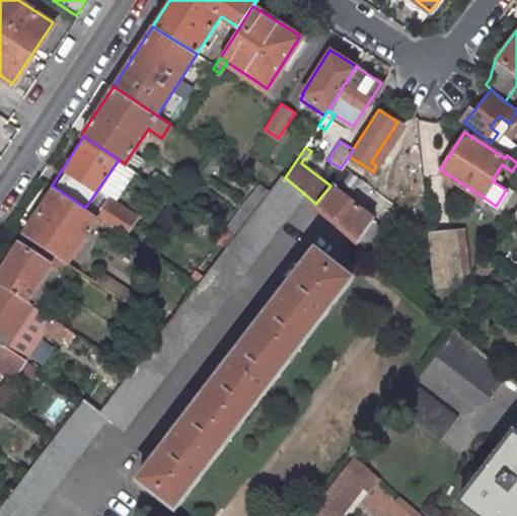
[(285,177),(282,174),(270,190),(234,235),(198,284),(164,325),(131,369),(99,410),(83,398),(52,439),(5,499),(0,505),(0,515),(28,515),(105,416),(108,418),(106,419),(109,422),(112,420),(122,428),(293,205),(303,193),(285,177)]
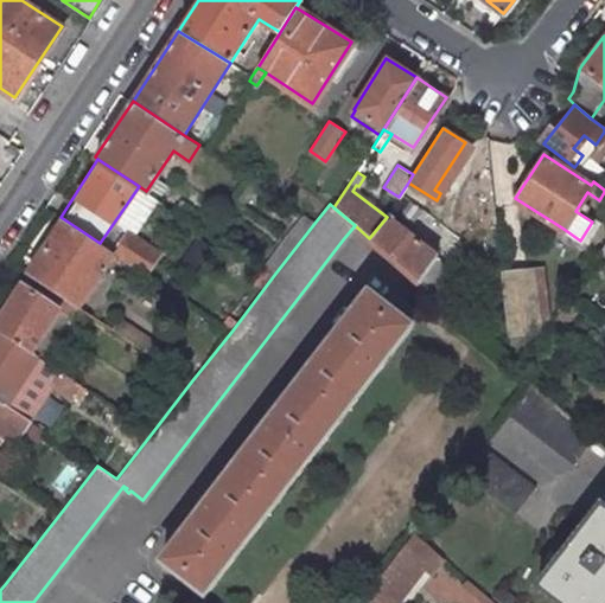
[(369,238),(406,270),(418,280),(434,294),(456,265),(439,254),(392,220),(395,216),(390,212),(387,217),(369,238)]
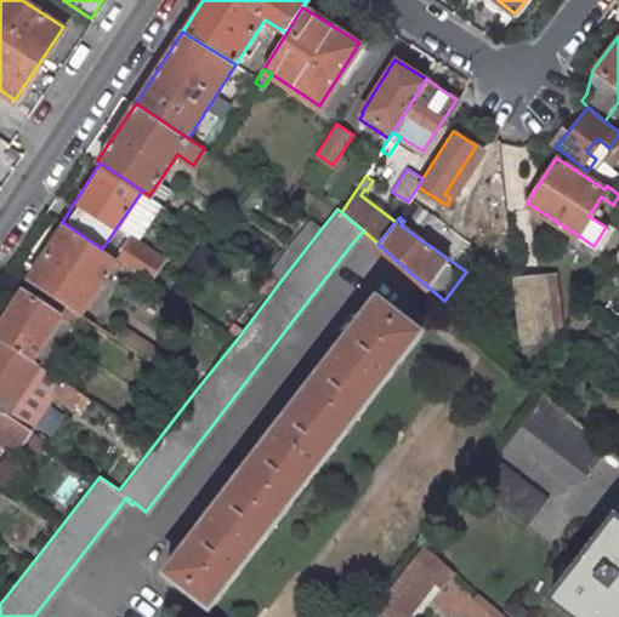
[(323,227),(312,220),(270,274),(280,281),(323,227)]
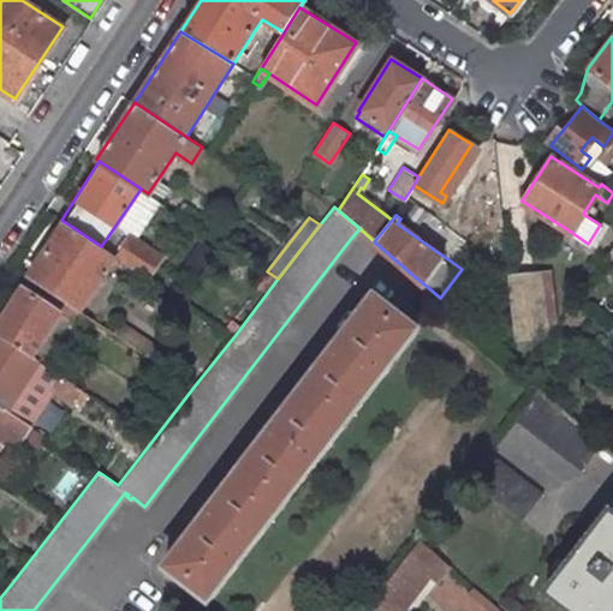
[(101,246),(61,220),(28,275),(78,310),(114,256),(101,246)]
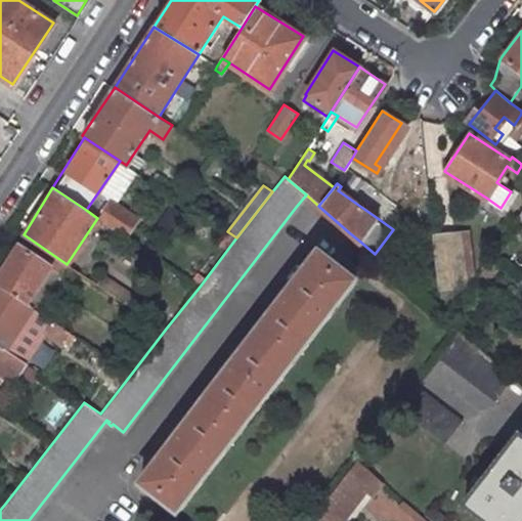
[(112,199),(97,218),(126,236),(139,217),(112,199)]
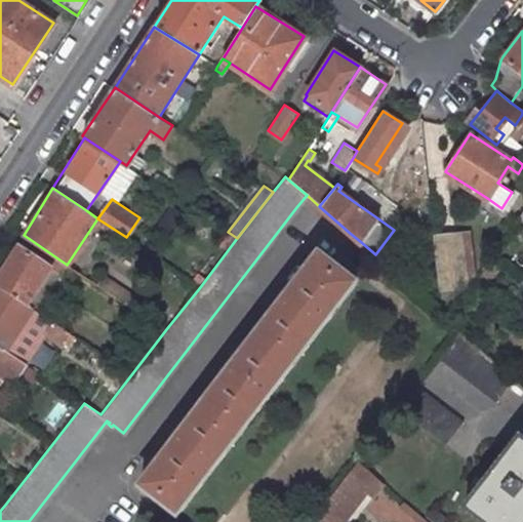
[(458,233),(432,235),(437,287),(465,284),(458,233)]
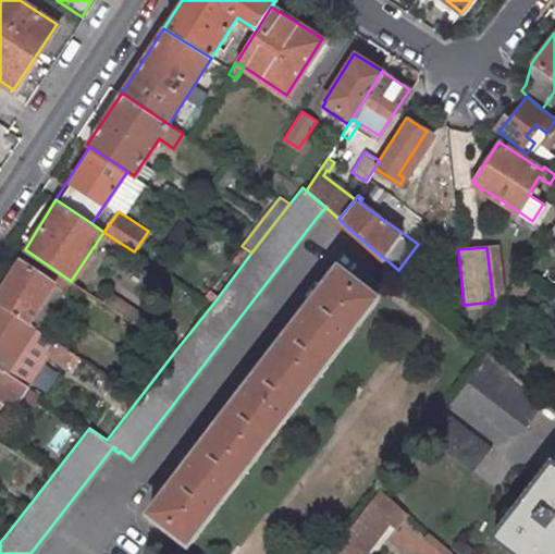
[(71,281),(25,249),(19,259),(0,288),(0,302),(28,322),(54,282),(65,290),(71,281)]
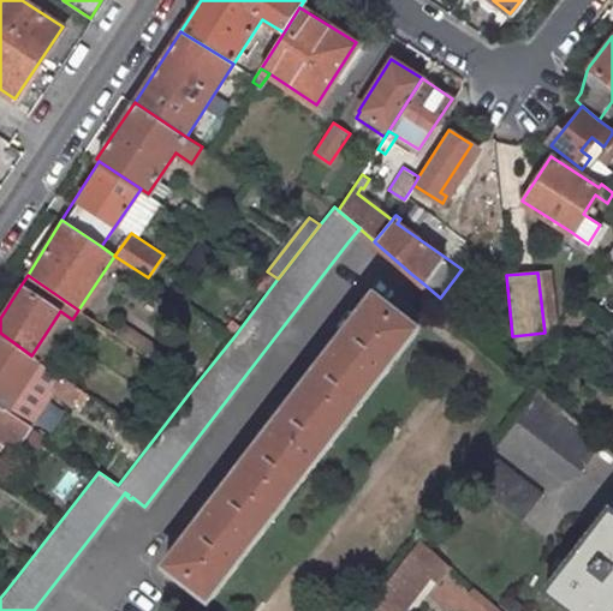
[(416,328),(373,294),(334,343),(332,341),(322,353),(325,355),(316,367),(272,425),(269,423),(260,435),(263,437),(254,448),(210,505),(208,503),(198,515),(201,517),(162,567),(207,600),(416,328)]
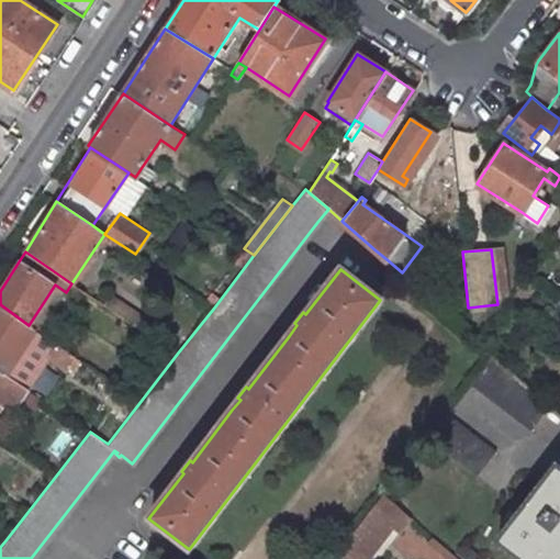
[(111,294),(104,304),(142,328),(148,319),(111,294)]
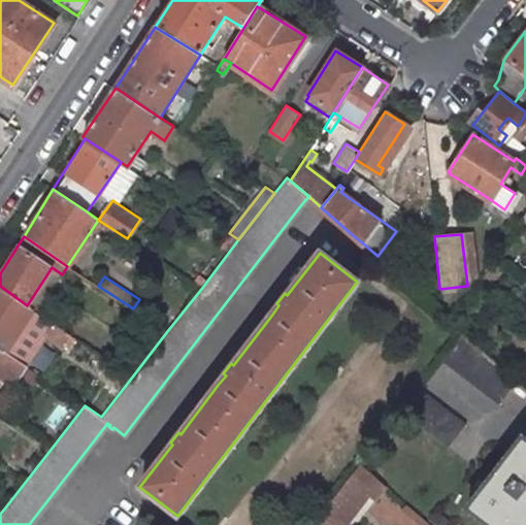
[(27,305),(0,286),(0,350),(1,351),(6,342),(29,305),(27,305)]
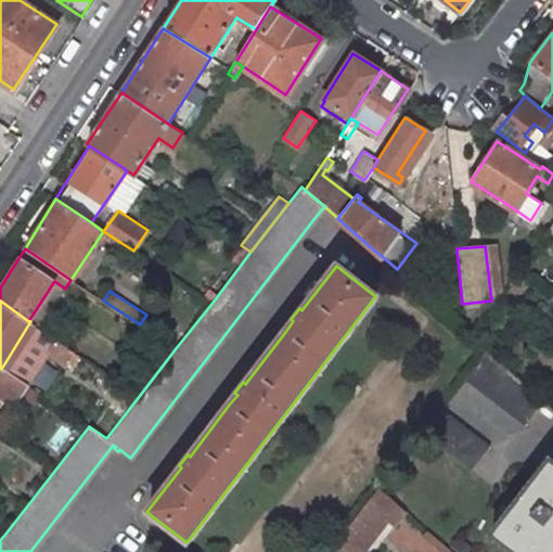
[(73,350),(55,338),(47,351),(64,363),(73,350)]
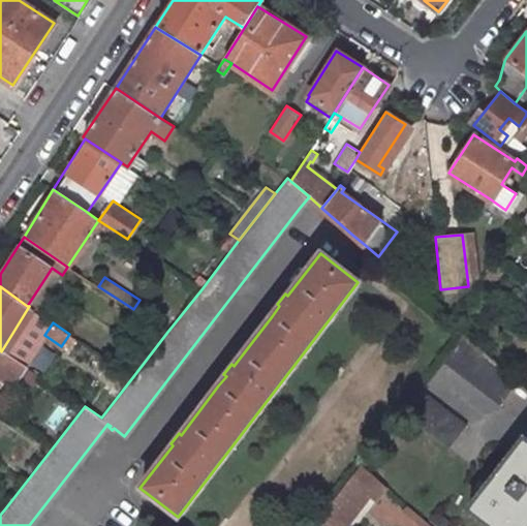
[(517,379),(461,331),(443,353),(499,402),(517,379)]
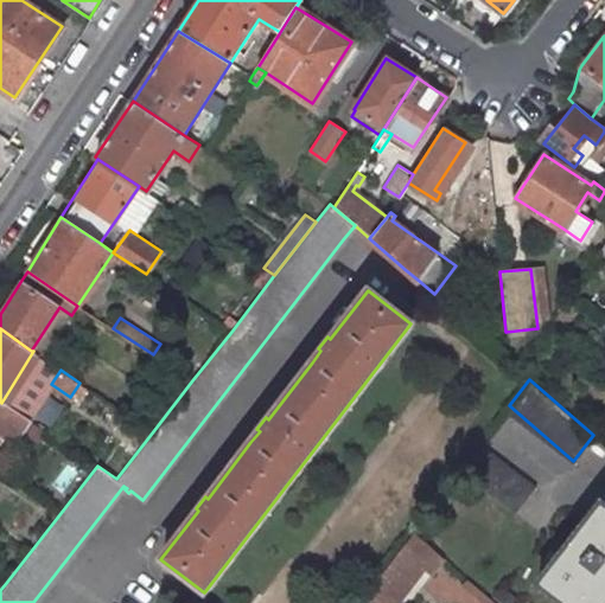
[(0,430),(17,441),(30,422),(1,403),(0,402),(0,430)]
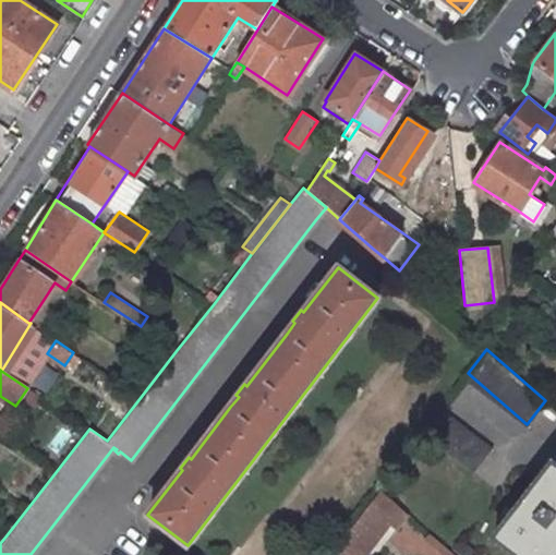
[(491,445),(444,403),(425,427),(472,469),(491,445)]
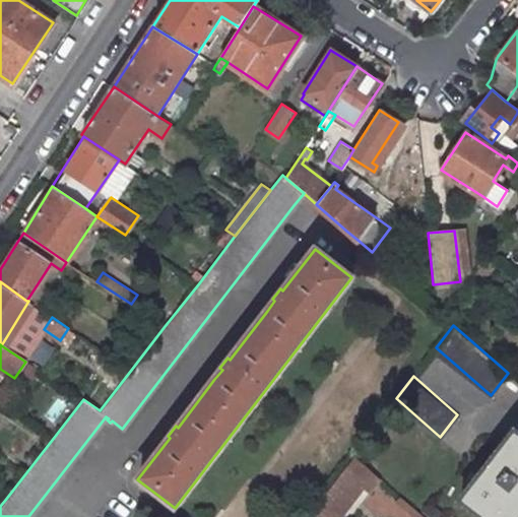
[(517,516),(517,433),(514,430),(459,500),(480,516),(517,516)]
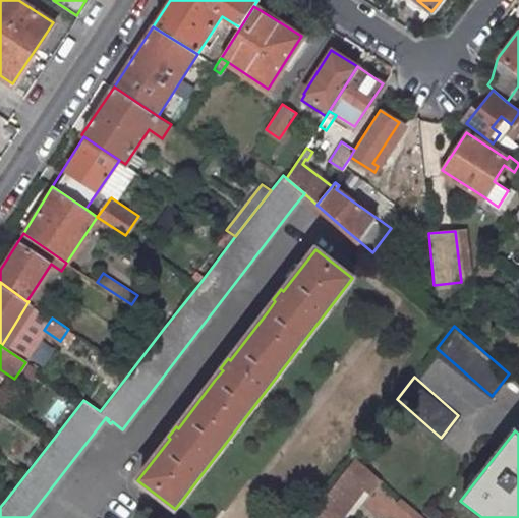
[(380,476),(366,464),(355,454),(341,471),(353,480),(361,486),(367,491),(380,476)]
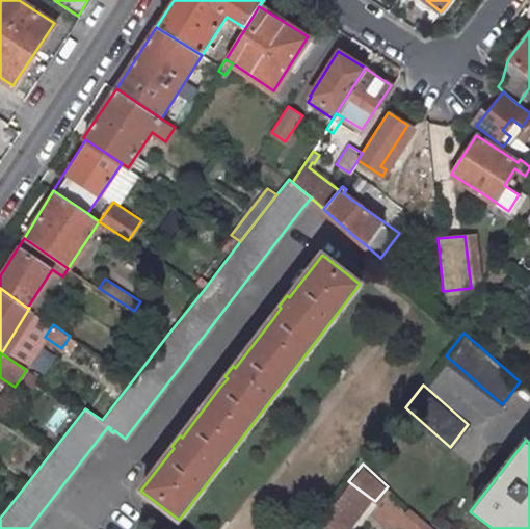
[(341,528),(343,528),(369,497),(361,491),(348,481),(340,493),(323,514),(341,528)]
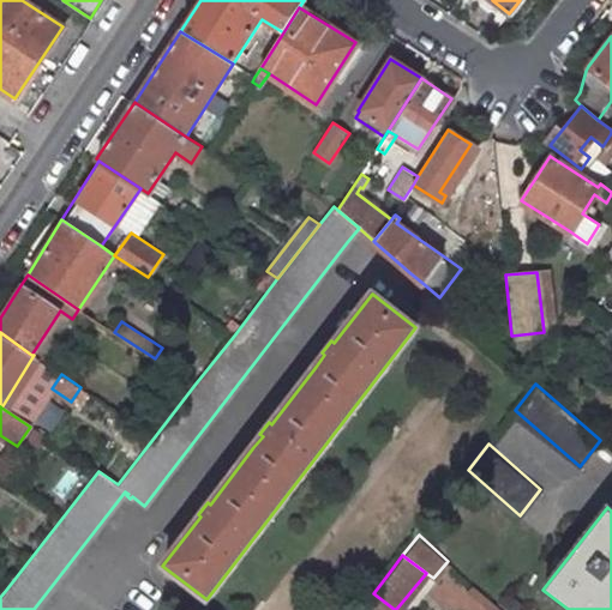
[(394,609),(373,593),(360,609),(394,609)]
